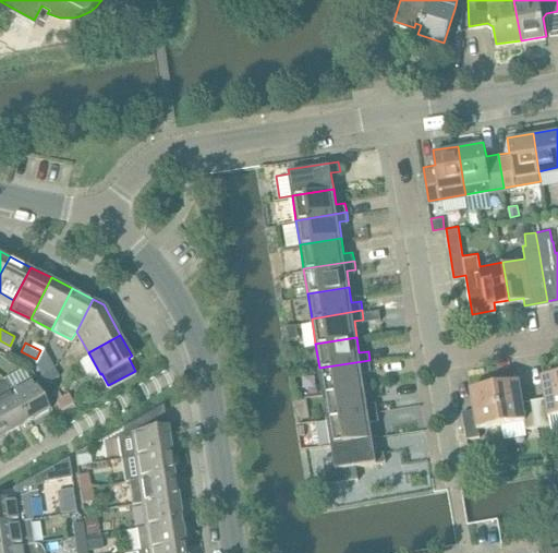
[(35,360),(41,371),(53,364),(43,346),(40,350),(36,359),(35,360)]
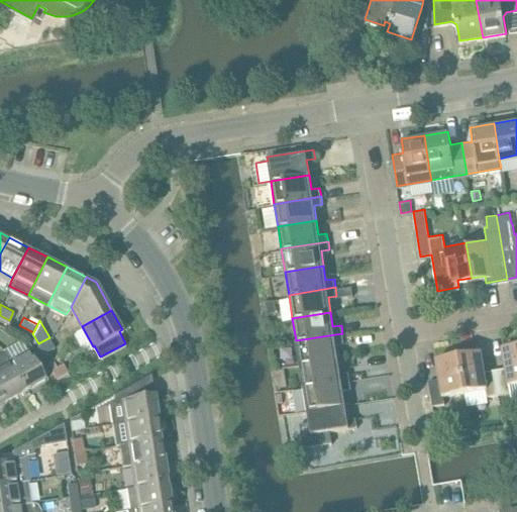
[(342,333),(296,340),(299,364),(337,357),(335,342),(343,341),(342,333)]
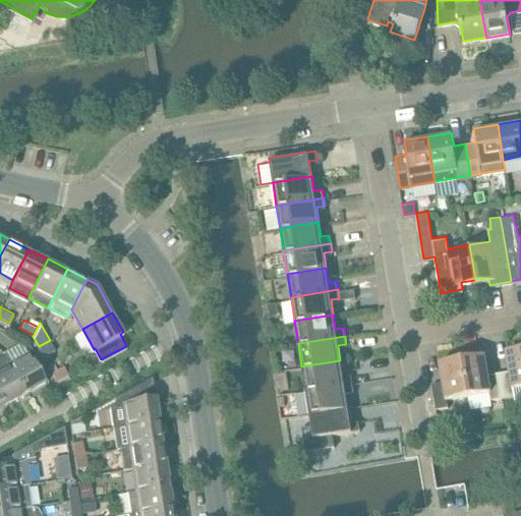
[(54,348),(50,340),(39,346),(43,354),(54,348)]
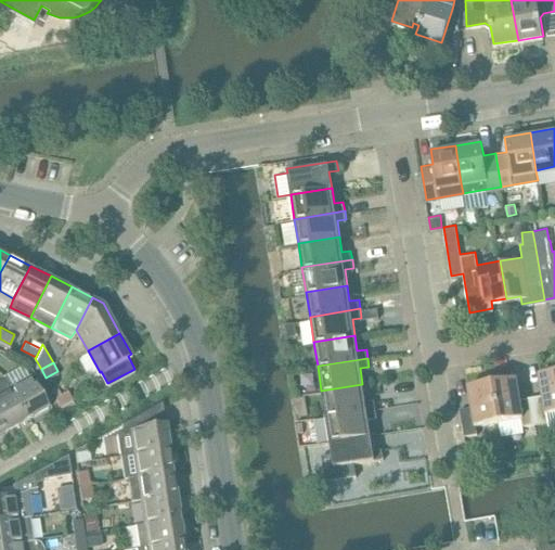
[(542,393),(531,395),(536,422),(549,420),(549,424),(554,422),(554,369),(539,372),(542,393)]
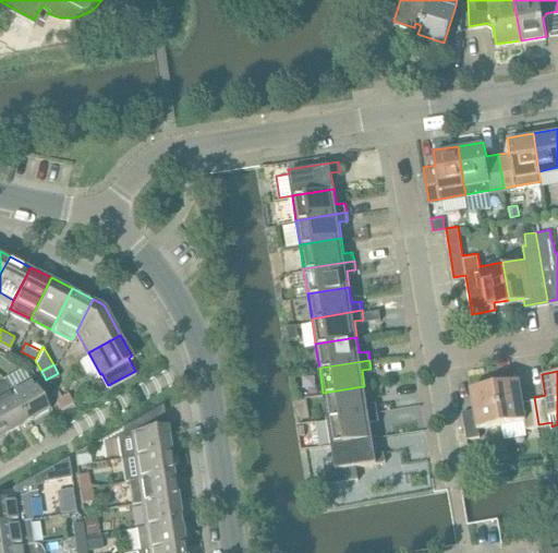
[(497,382),(495,382),(501,421),(524,418),(525,427),(538,424),(534,397),(522,399),(519,377),(513,379),(513,374),(497,377),(497,382)]
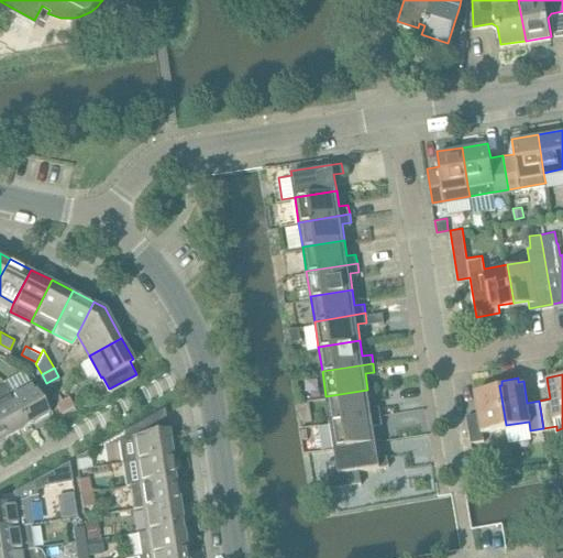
[(31,379),(9,391),(28,423),(48,411),(31,379)]
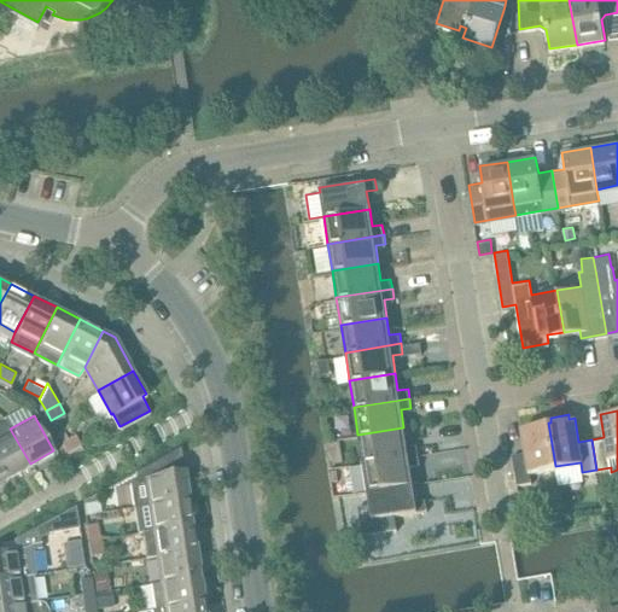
[(0,464),(7,476),(30,464),(10,429),(5,420),(0,421),(0,464)]
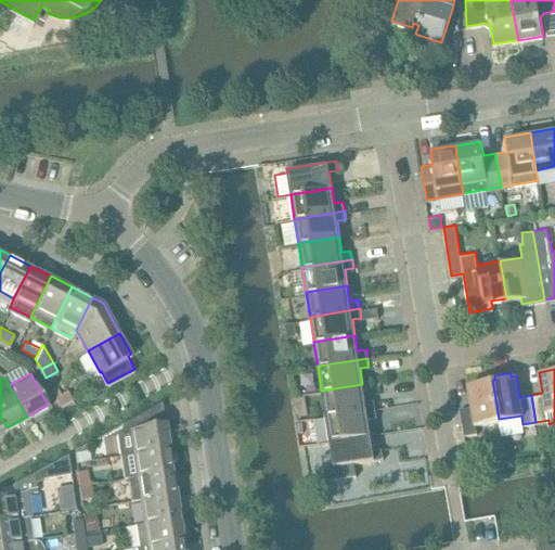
[(470,405),(460,407),(464,434),(477,432),(476,423),(499,419),(492,380),(467,384),(470,405)]
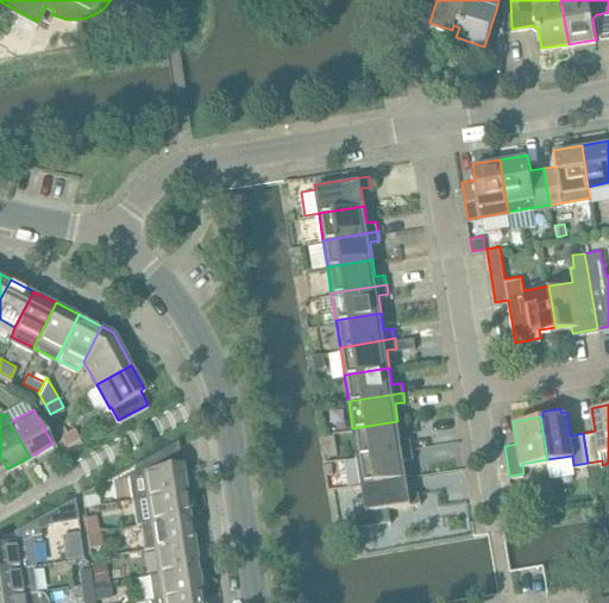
[(71,421),(58,428),(66,443),(79,435),(71,421)]
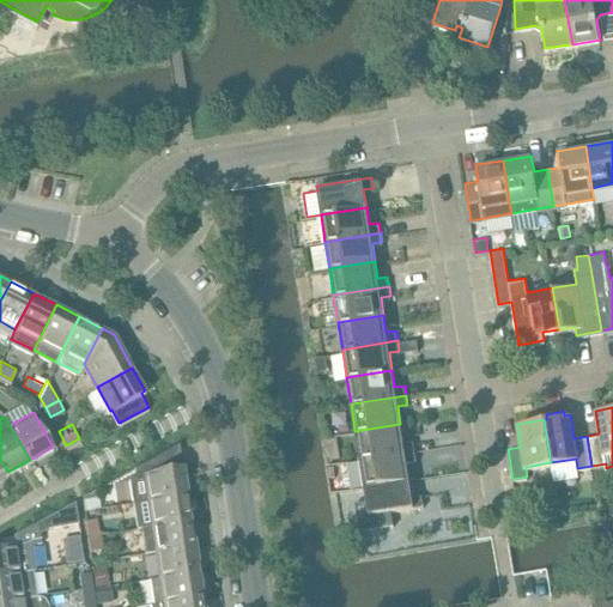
[(404,441),(400,424),(354,431),(359,457),(414,449),(413,439),(404,441)]
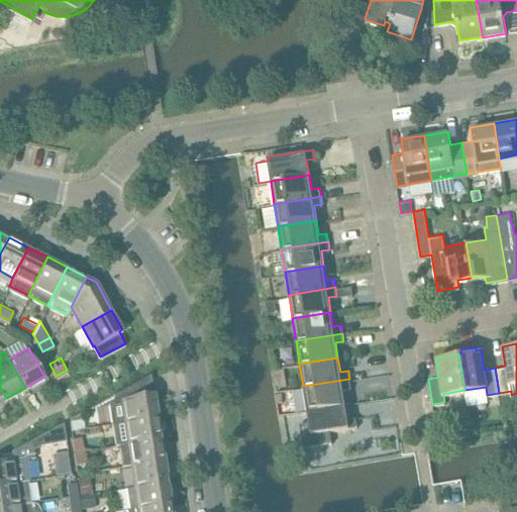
[(349,379),(303,386),(306,409),(344,403),(342,388),(350,387),(349,379)]
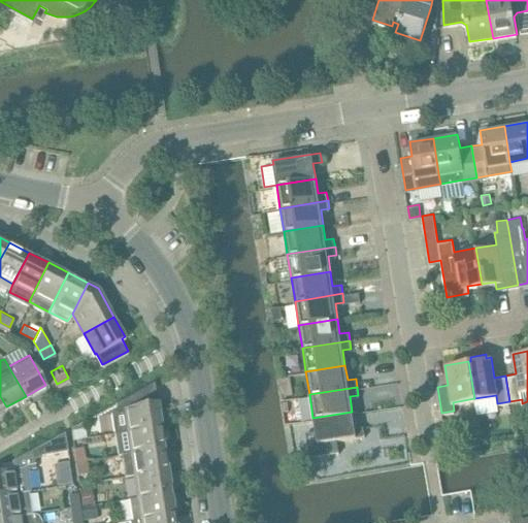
[(111,413),(114,431),(161,423),(157,400),(138,403),(136,390),(122,397),(123,407),(114,410),(111,413)]
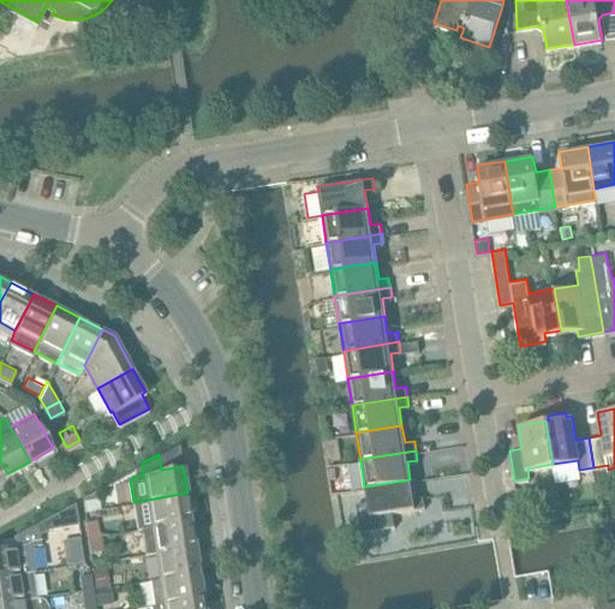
[(366,500),(356,502),(360,530),(395,525),(393,511),(424,506),(423,495),(413,496),(410,479),(364,487),(366,500)]
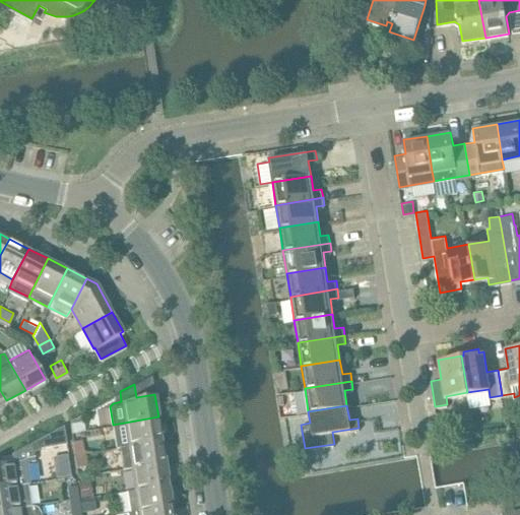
[(71,419),(70,422),(72,431),(84,429),(83,420),(82,411),(71,419)]
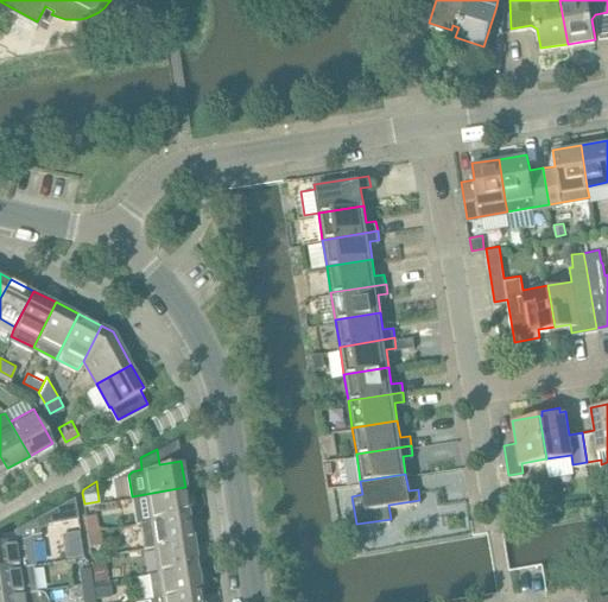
[(185,487),(132,496),(135,521),(139,520),(189,513),(185,487)]
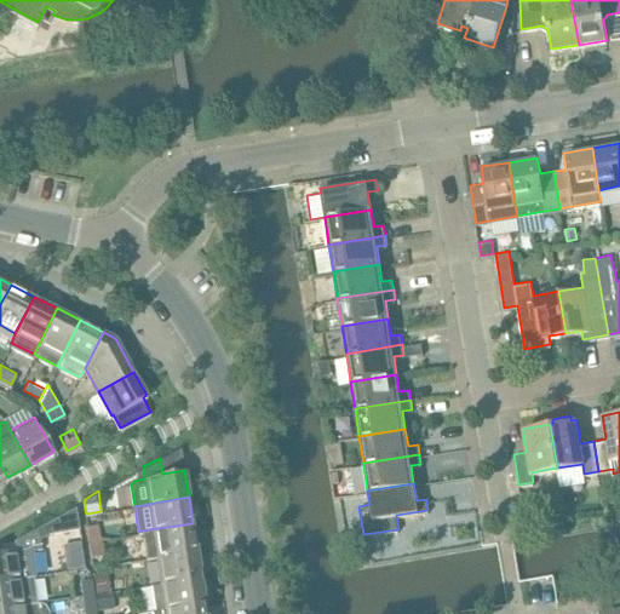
[(49,531),(79,526),(76,504),(47,520),(49,531)]
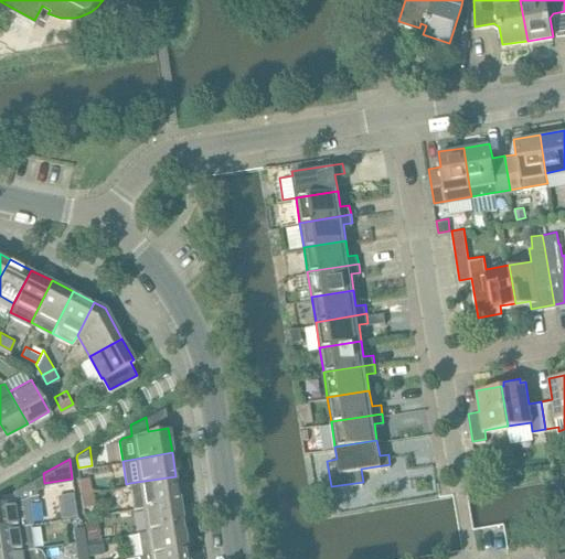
[(78,477),(81,491),(91,490),(88,475),(78,477)]
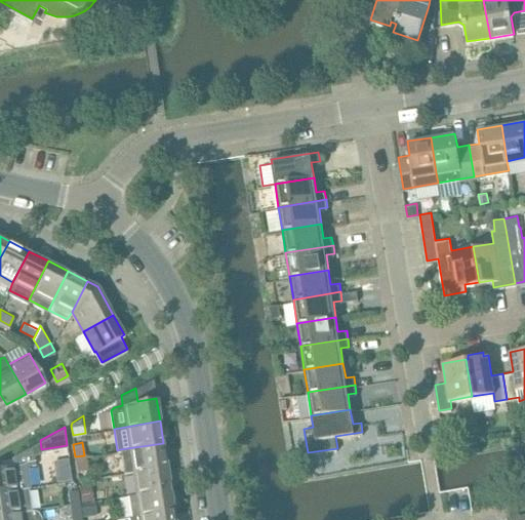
[(163,443),(120,449),(124,471),(132,470),(166,465),(163,443)]
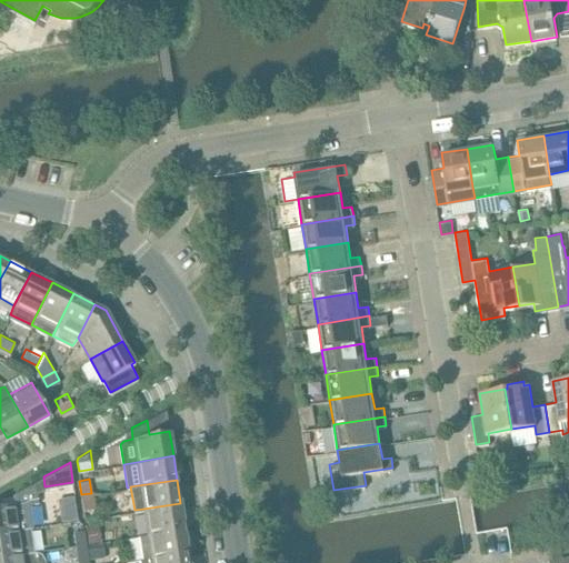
[(0,531),(30,526),(32,526),(29,502),(38,501),(35,481),(13,493),(15,503),(0,505),(0,531)]
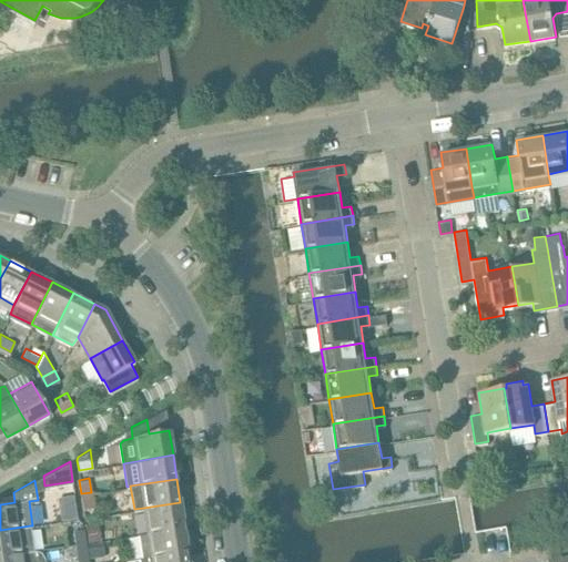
[(93,506),(91,492),(81,493),(83,508),(93,506)]
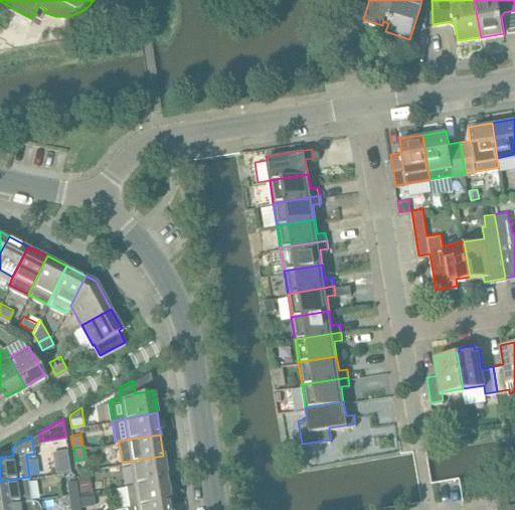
[(130,461),(133,482),(167,478),(163,456),(130,461)]
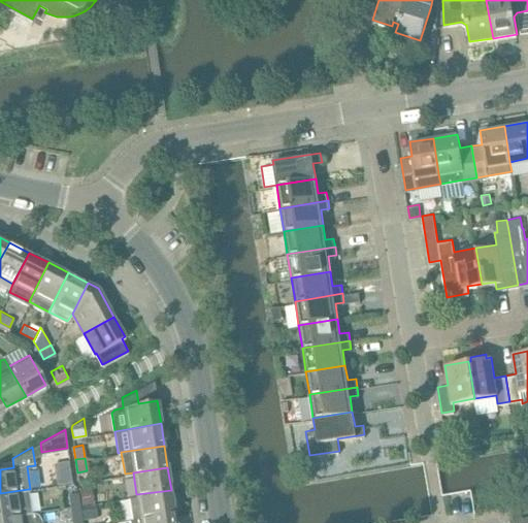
[(89,487),(79,488),(81,503),(91,501),(89,487)]
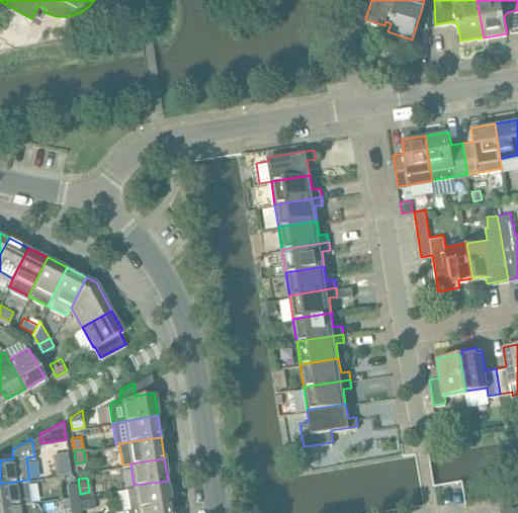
[(0,505),(21,503),(31,501),(27,480),(0,484),(0,505)]
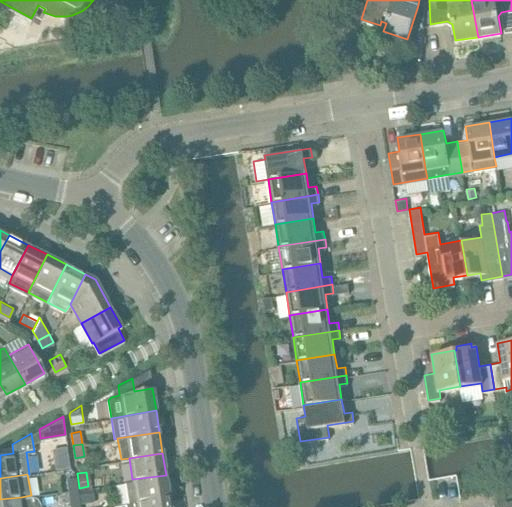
[(132,479),(124,481),(127,502),(169,496),(166,475),(132,479)]
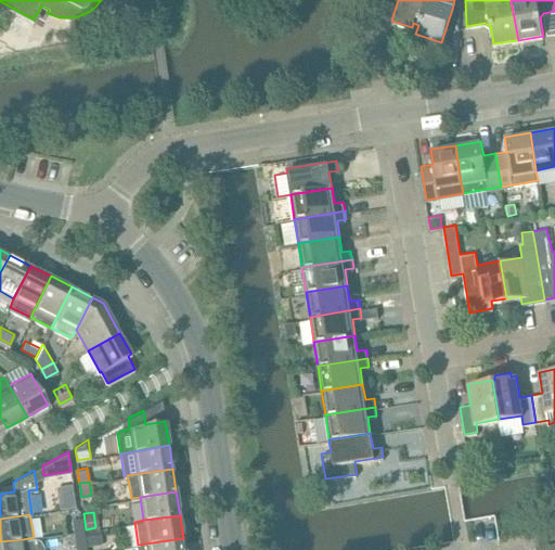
[(81,516),(72,517),(74,532),(84,529),(81,516)]
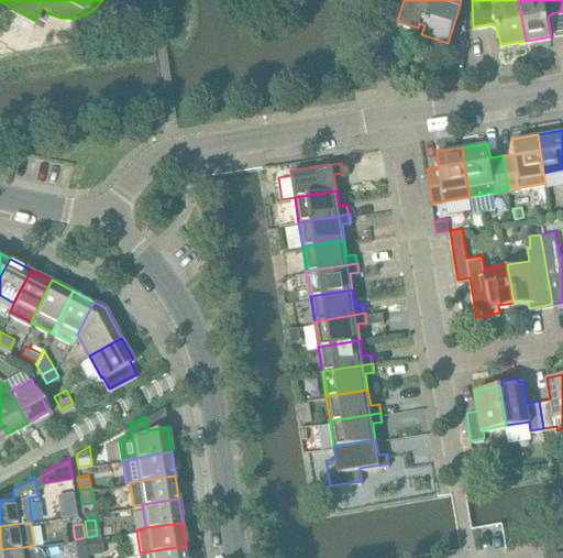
[(87,537),(85,537),(87,550),(100,549),(97,535),(87,537)]
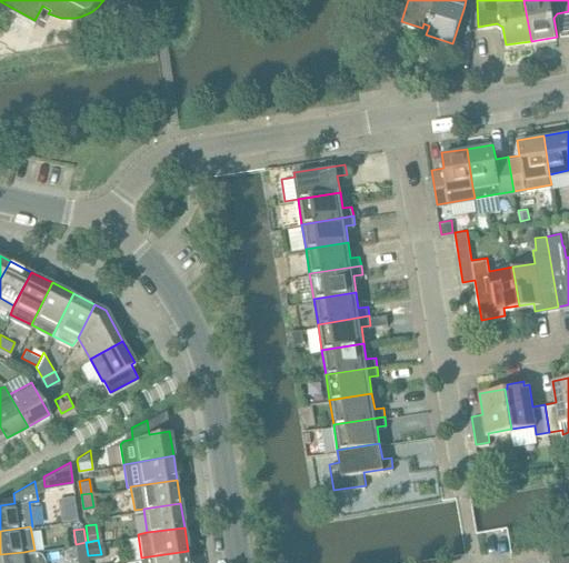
[(86,542),(76,544),(78,558),(88,555),(86,542)]
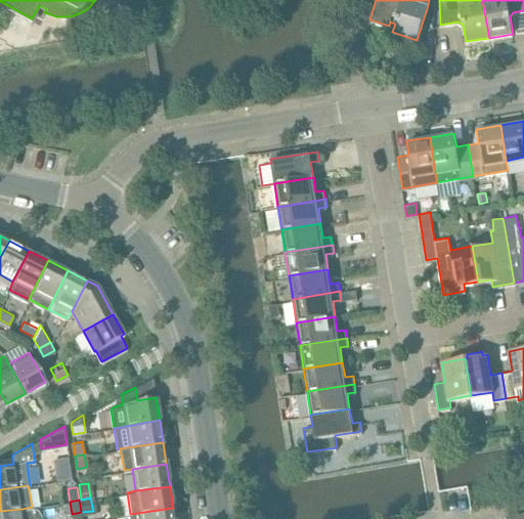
[(32,507),(22,509),(0,511),(0,518),(39,518),(40,518),(39,516),(39,514),(38,512),(37,511),(35,509),(34,508),(32,507)]
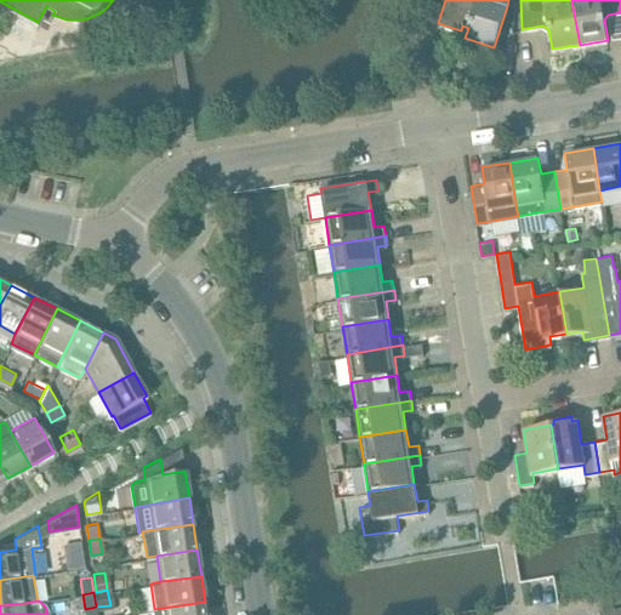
[(206,614),(205,602),(154,609),(154,614),(206,614)]
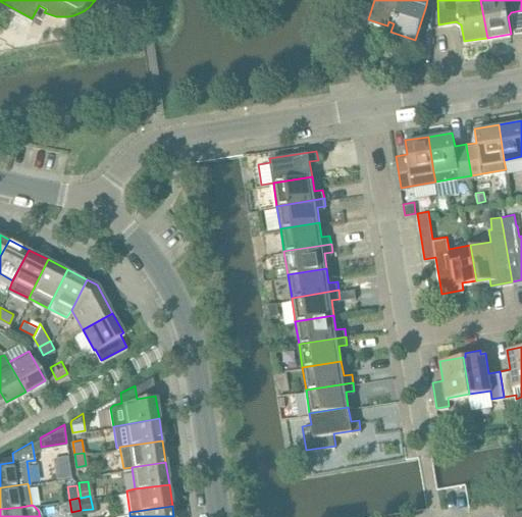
[(521,516),(521,508),(503,512),(506,516),(521,516)]
